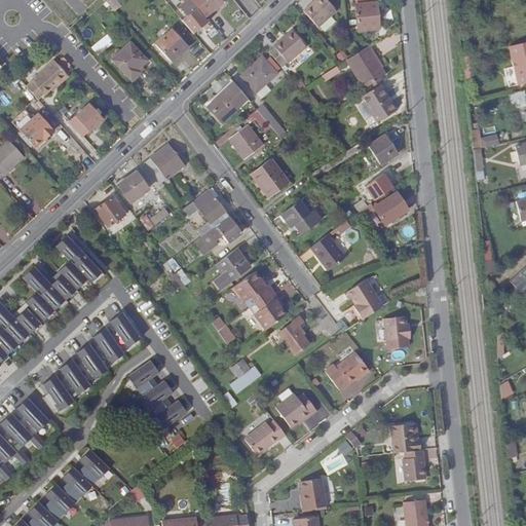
[(40,0),(29,0),(27,2),(38,13),(46,6),(40,0)]
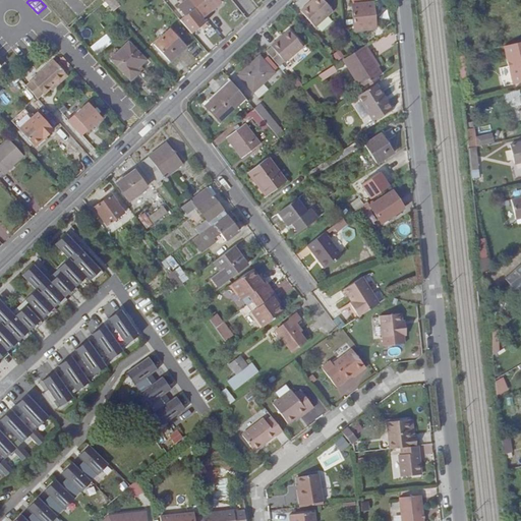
[(109,0),(116,8),(123,3),(120,0),(109,0)]
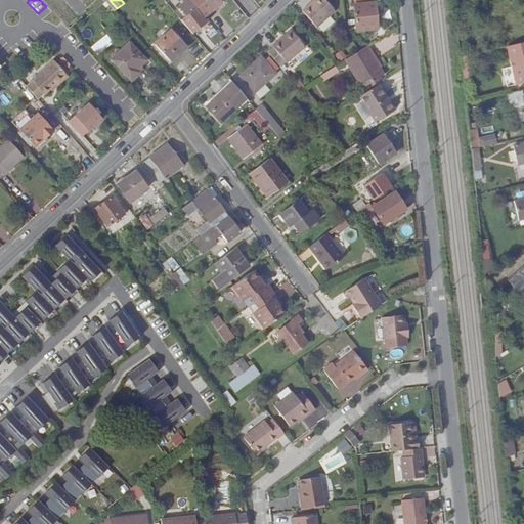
[(225,0),(224,0),(208,0),(194,10),(183,18),(195,34),(209,23),(205,17),(225,0)]
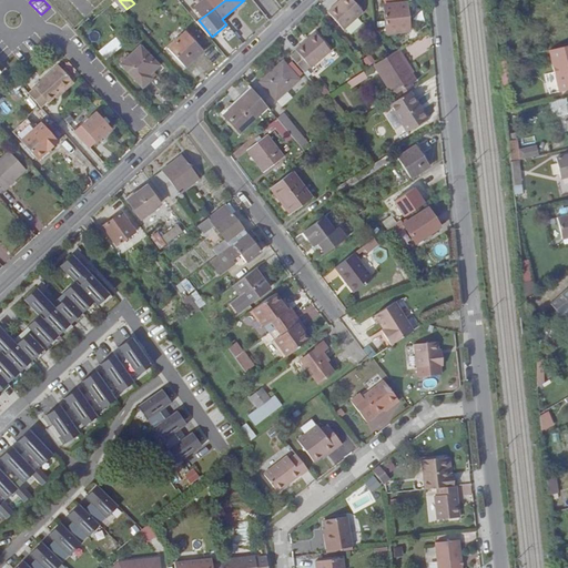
[(206,6),(211,11),(225,0),(209,0),(211,2),(206,6)]
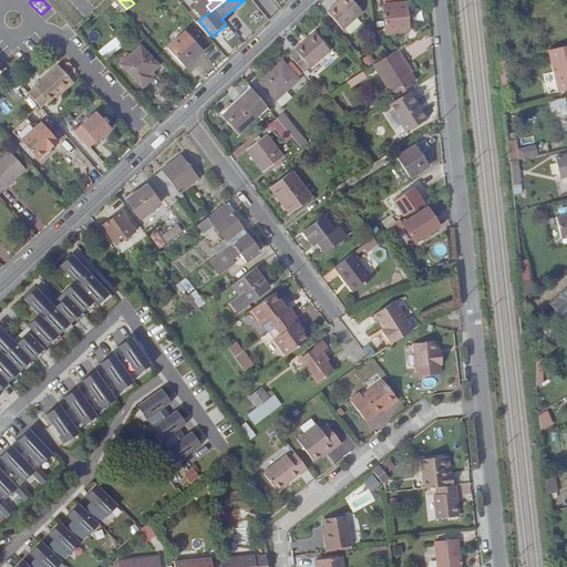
[(342,0),(329,11),(344,30),(363,13),(351,0),(342,0)]
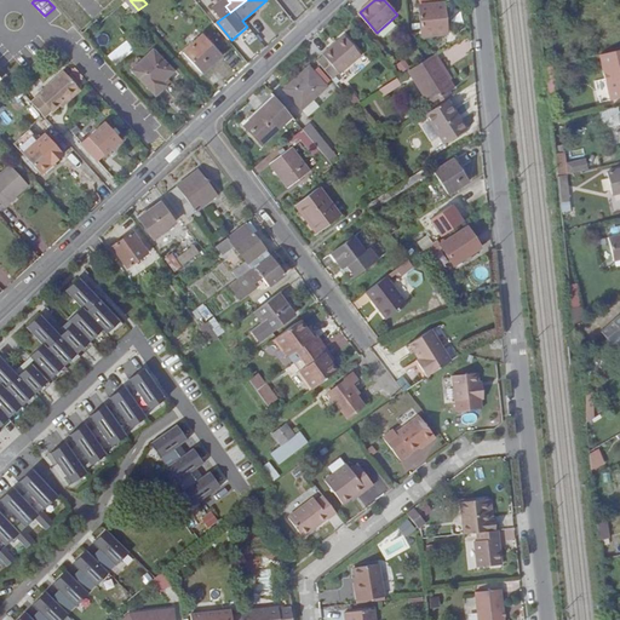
[(449,34),(445,0),(422,0),(423,5),(420,5),(424,36),(449,34)]
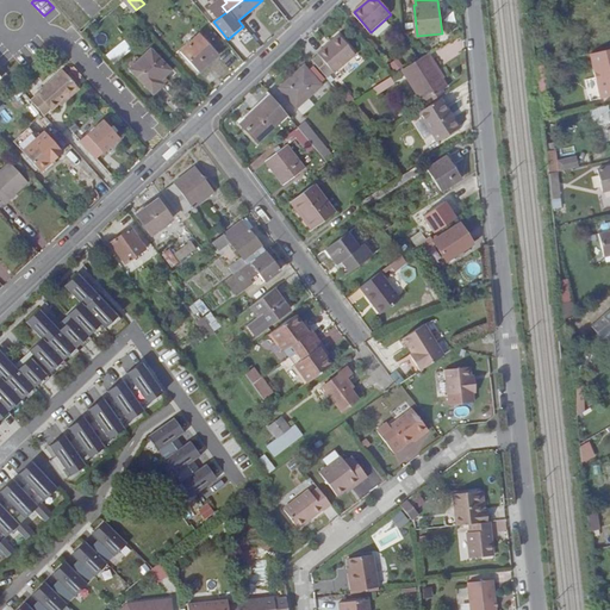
[(76,23),(87,35),(100,23),(94,16),(100,12),(94,6),(76,23)]
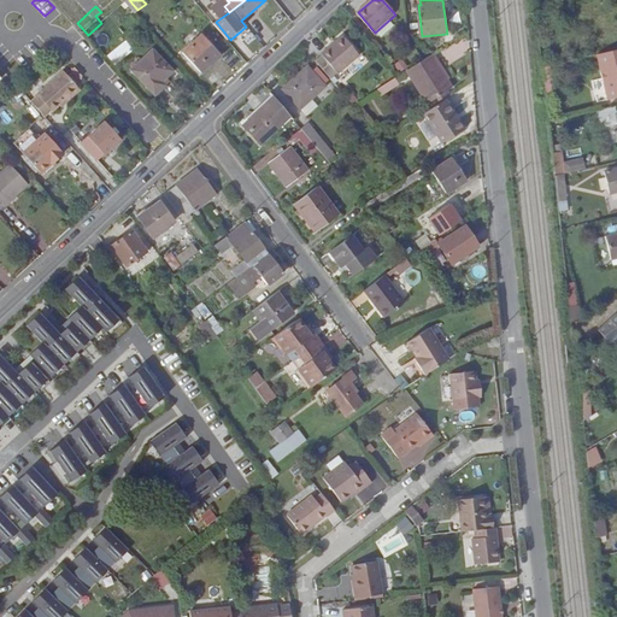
[(223,53),(205,33),(186,51),(204,71),(223,53)]
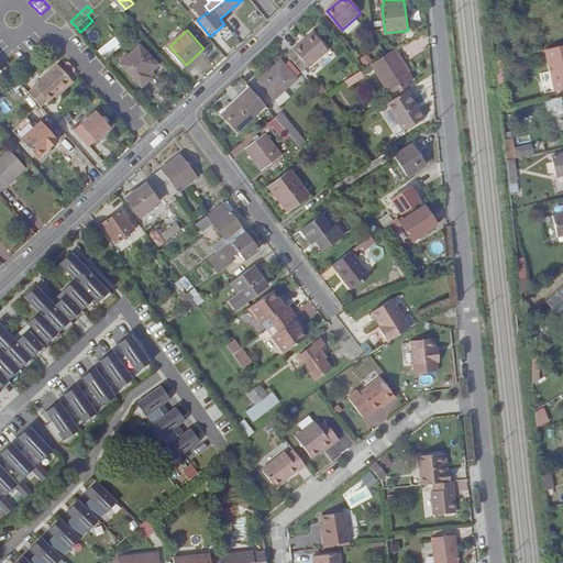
[(330,50),(315,32),(295,48),(309,66),(310,66),(330,50)]
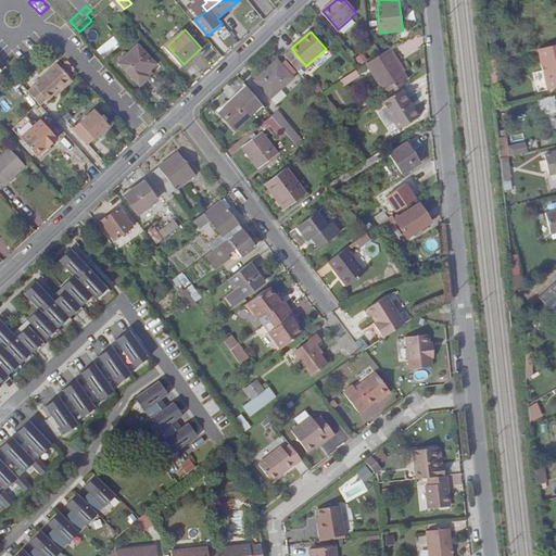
[(161,67),(140,43),(122,60),(142,83),(161,67)]
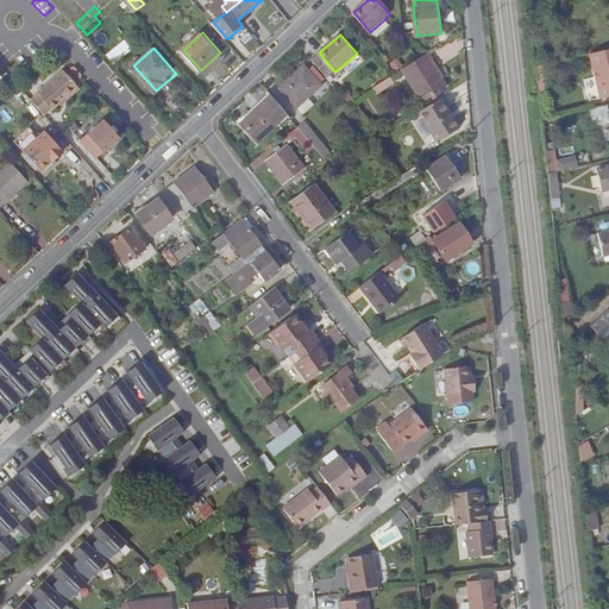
[(608,49),(596,52),(606,98),(608,96),(608,49)]
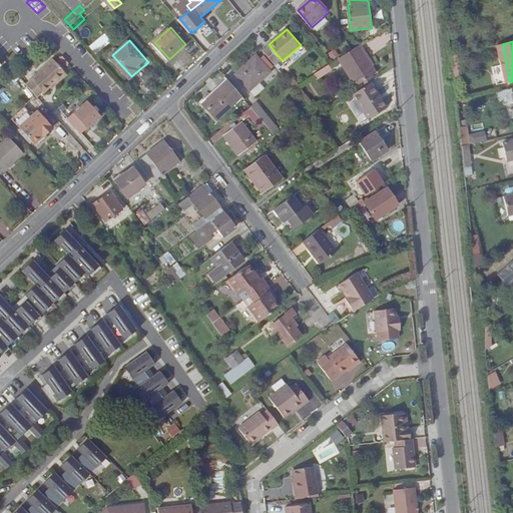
[(269,44),(264,49),(277,65),(282,60),(269,44)]
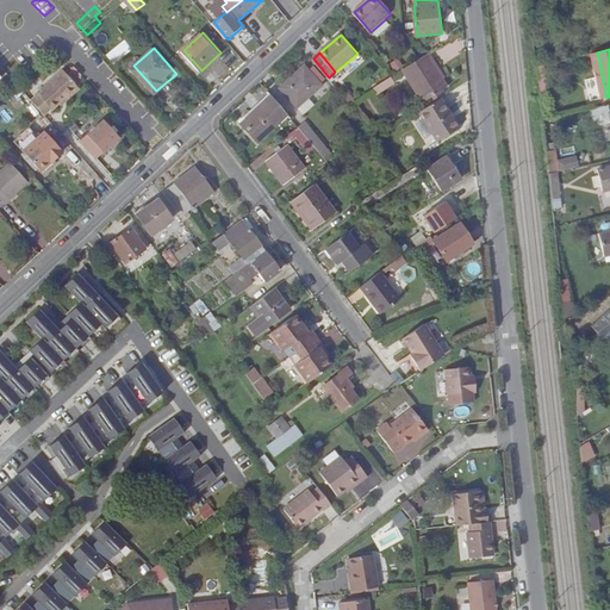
[(425,105),(430,101),(446,92),(452,89),(436,64),(437,63),(431,55),(423,60),(404,72),(425,105)]
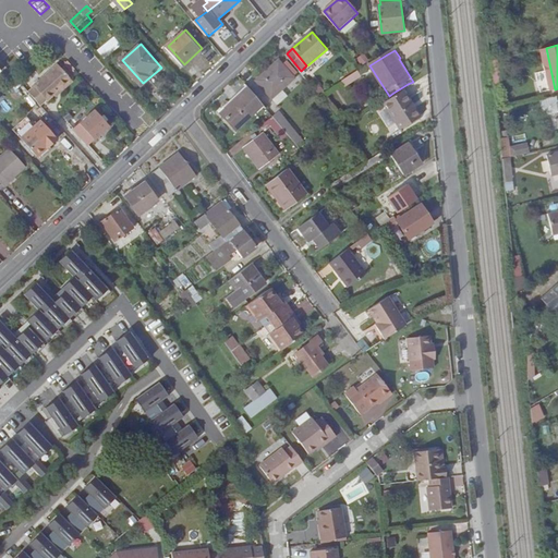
[(360,60),(364,67),(371,61),(365,56),(360,60)]
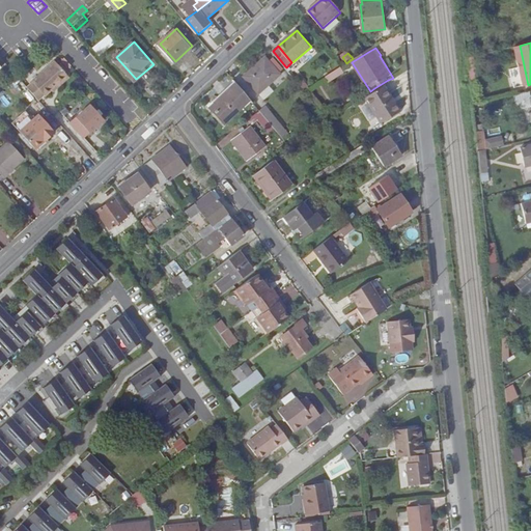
[(272,82),(283,72),(269,55),(248,75),(262,90),(263,89),(272,82)]
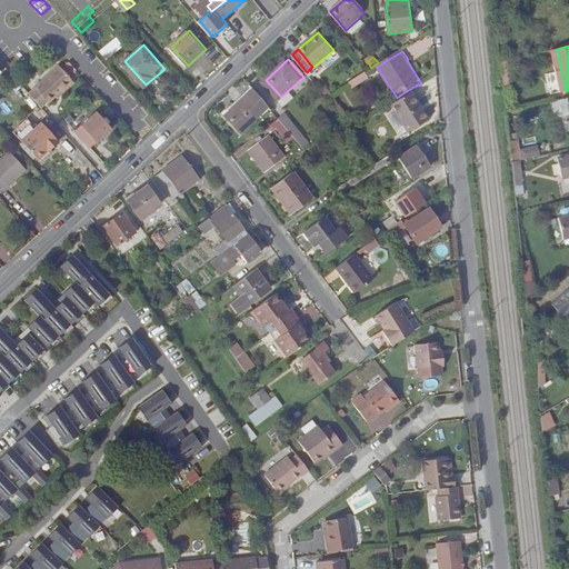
[(50,100),(75,78),(60,62),(36,85),(37,86),(30,91),(42,105),(49,99),(50,100)]
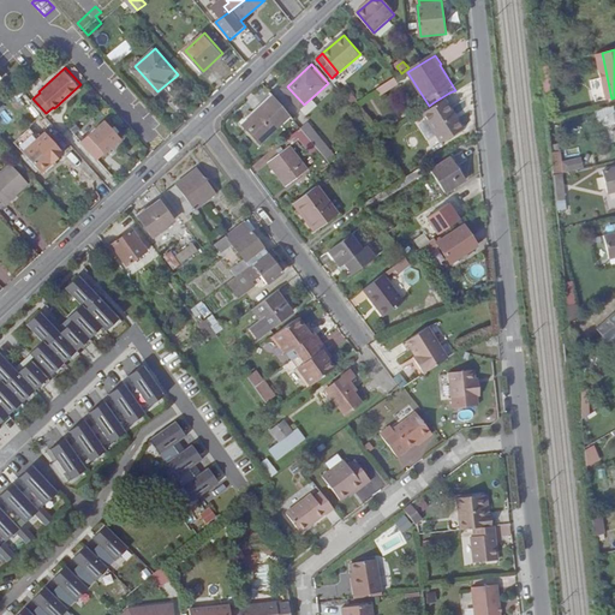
[(394,88),(390,82),(378,89),(382,95),(394,88)]
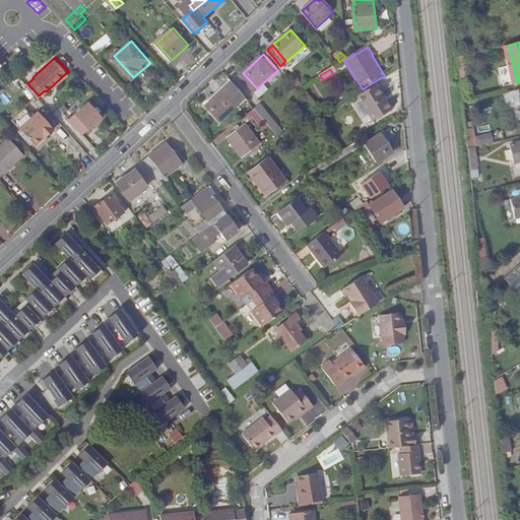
[(222,119),(247,94),(234,78),(207,103),(222,119)]
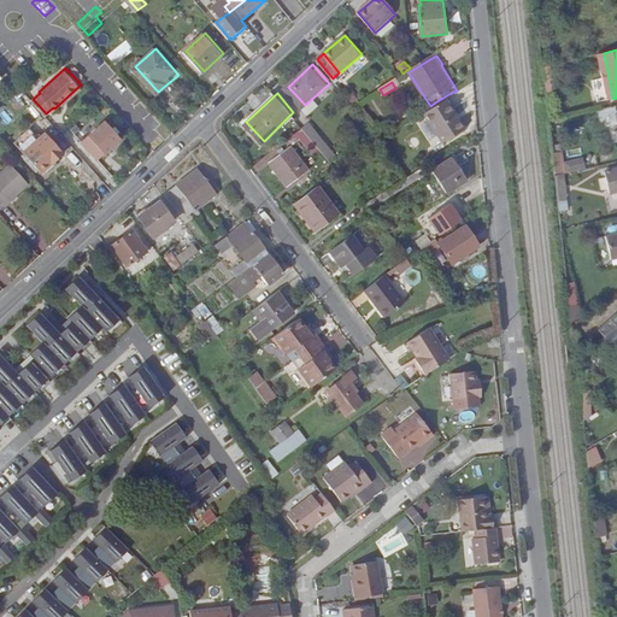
[(435,103),(439,107),(448,100),(454,98),(451,93),(435,103)]
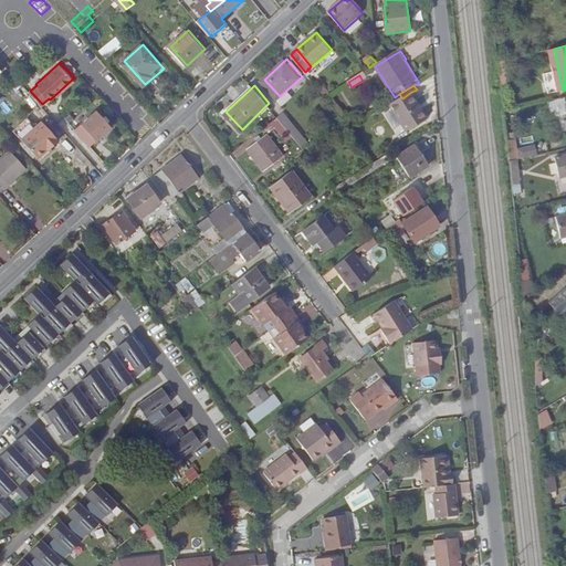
[(290,87),(281,95),(286,102),(295,93),(290,87)]
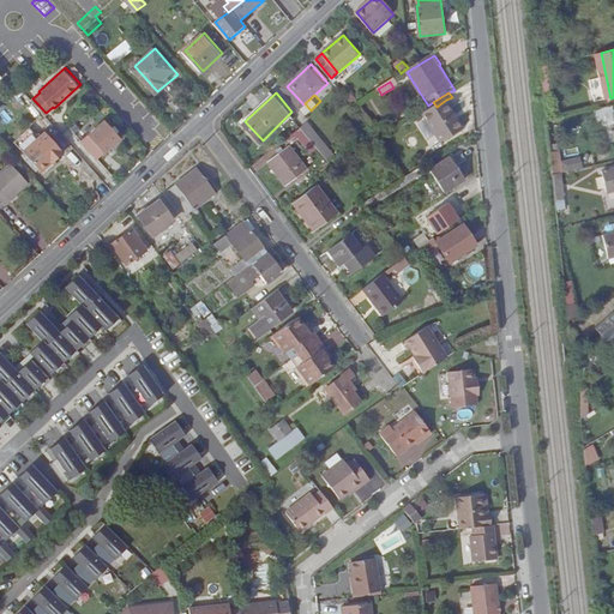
[(444,145),(465,131),(446,100),(437,107),(426,113),(444,145)]
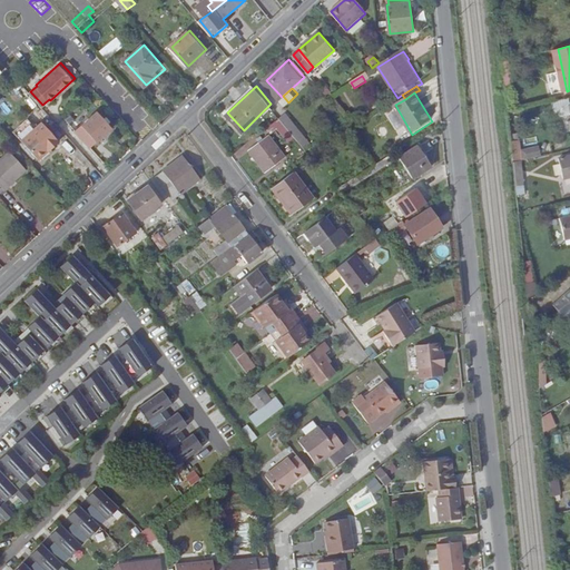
[(26,101),(30,109),(38,105),(32,97),(26,101)]
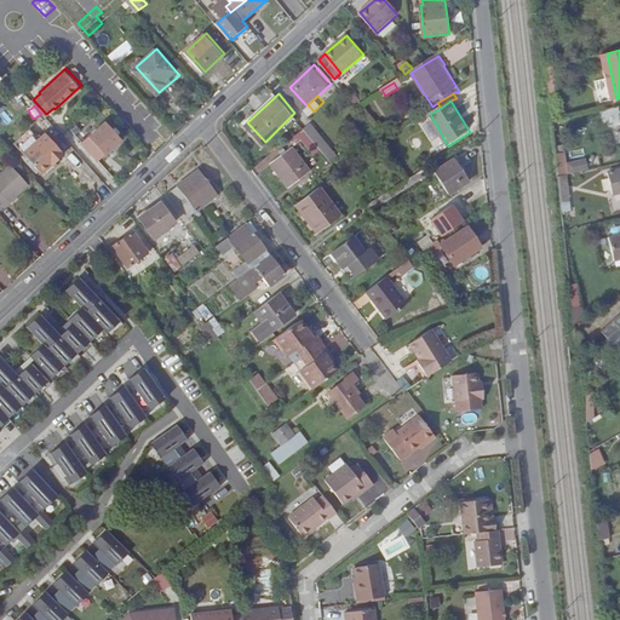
[(619,107),(606,110),(609,128),(619,125),(619,107)]
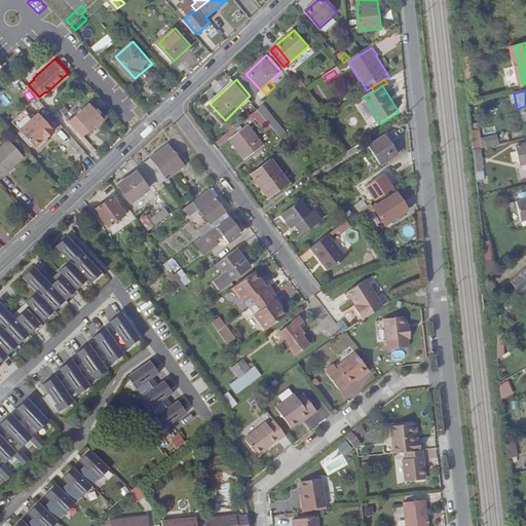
[(105,117),(91,103),(72,120),(85,136),(105,117)]
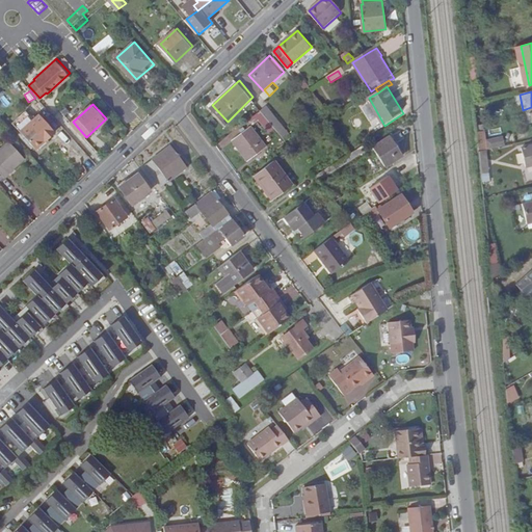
[(263,110),(271,120),(278,129),(285,123),(269,105),(263,110)]
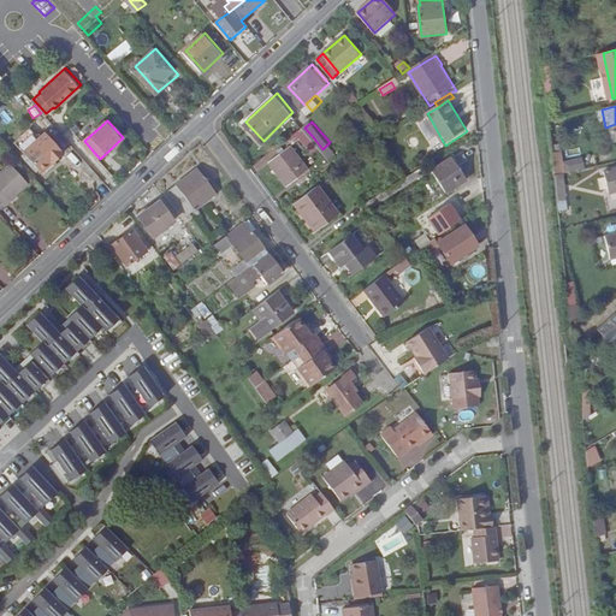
[(314,138),(304,128),(294,136),(297,142),(302,137),(308,144),(314,138)]
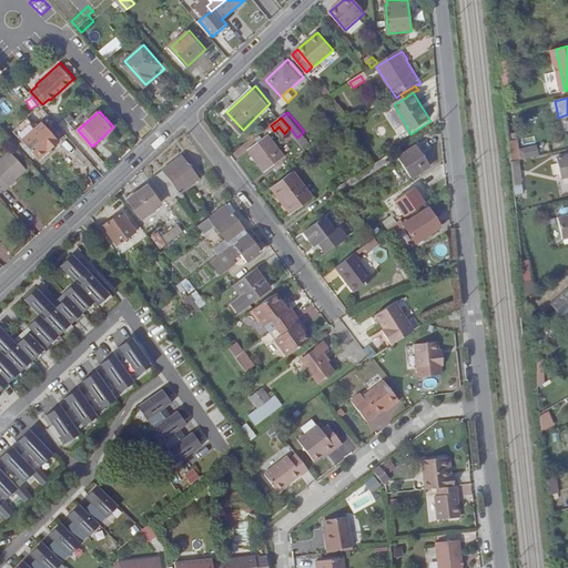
[(62,142),(44,122),(24,140),(42,160),(62,142)]
